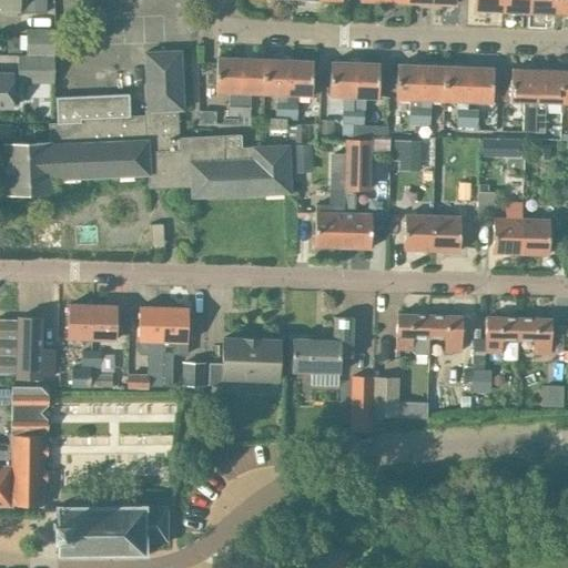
[(47,0),(0,0),(0,11),(47,12),(47,0)]
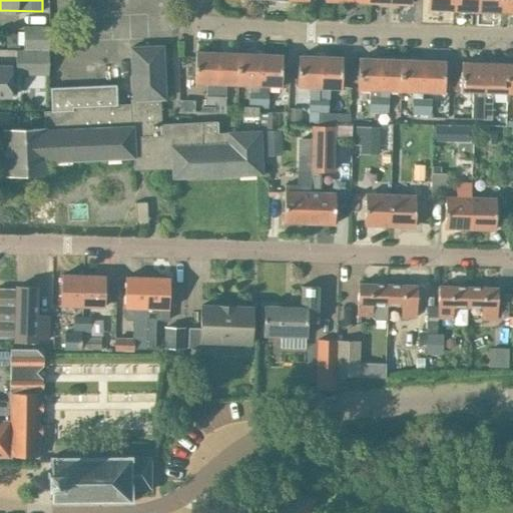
[(453,10),(452,0),(427,0),(427,9),(453,10)]
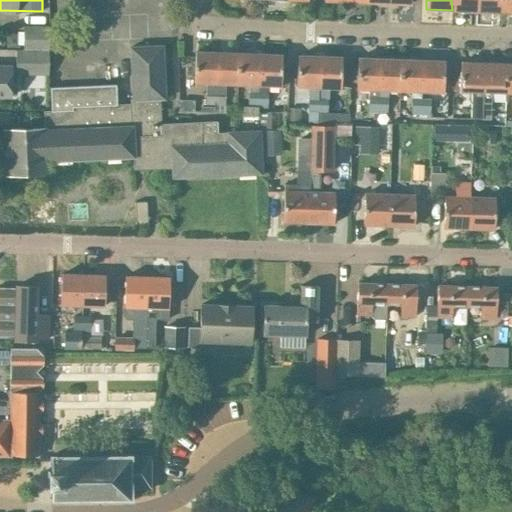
[(451,0),(452,10),(476,11),(476,0),(451,0)]
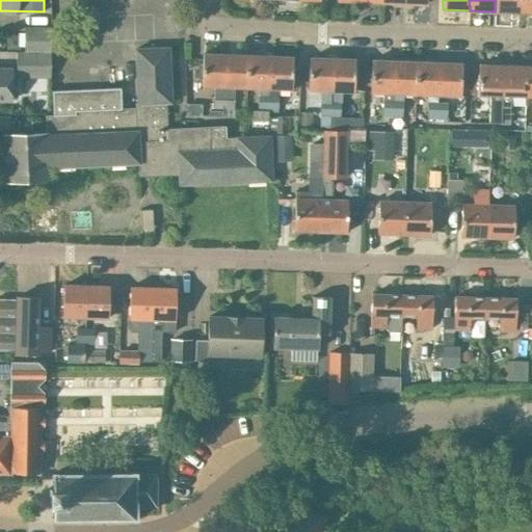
[(495,0),(495,11),(521,12),(521,0),(495,0)]
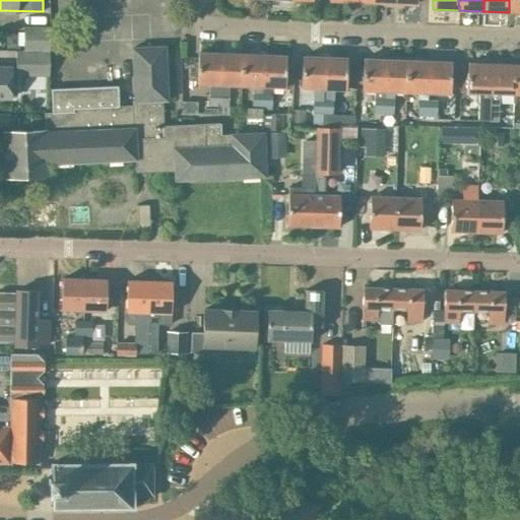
[(519,0),(509,0),(509,12),(519,12),(519,0)]
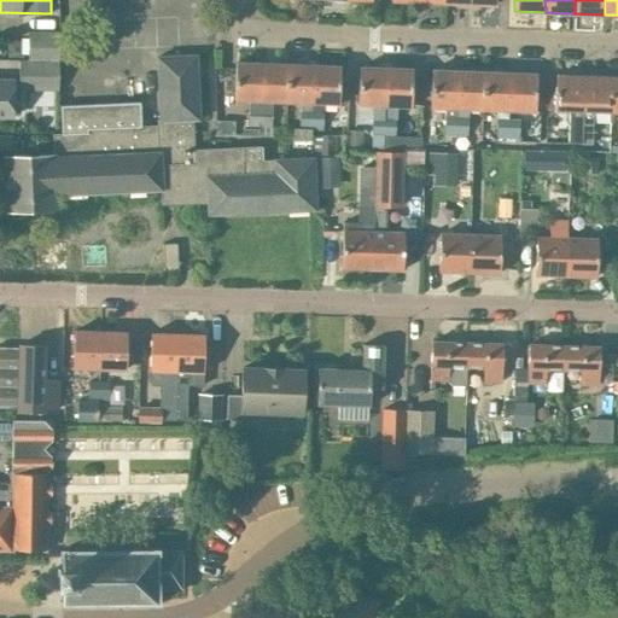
[(59,59),(59,30),(28,30),(28,59),(59,59)]
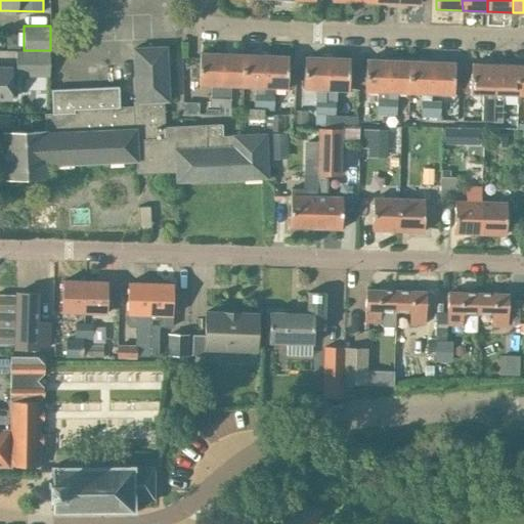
[(51,90),(52,113),(45,113),(46,131),(47,165),(48,165),(136,161),(137,175),(176,173),(177,181),(267,178),(266,134),(232,135),(223,135),(222,124),(166,126),(164,101),(169,101),(166,47),(134,48),(136,101),(133,101),(133,105),(120,106),(119,87),(51,90)]
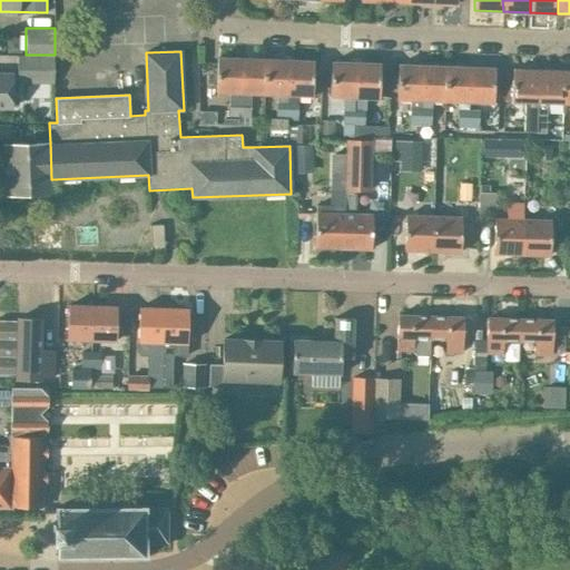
[(55,55),(26,55),(18,55),(18,84),(55,85),(55,55)]
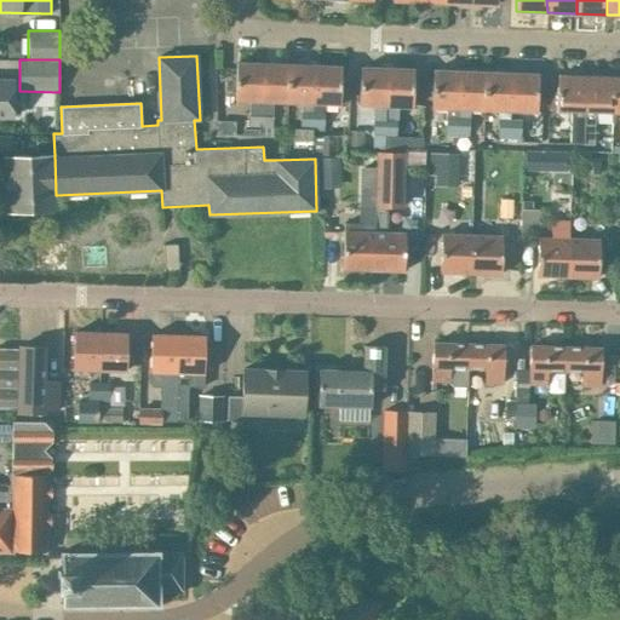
[(262,128),(262,127),(264,63),(236,62),(235,99),(250,101),(248,128),(262,128)]
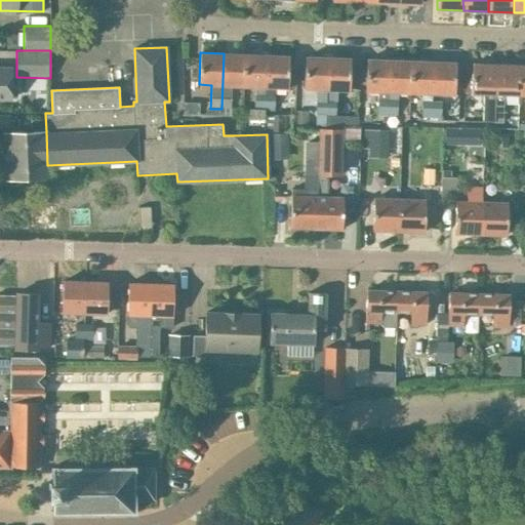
[(231,99),(231,86),(244,86),(245,54),(224,53),(221,108),(231,109),(231,99)]
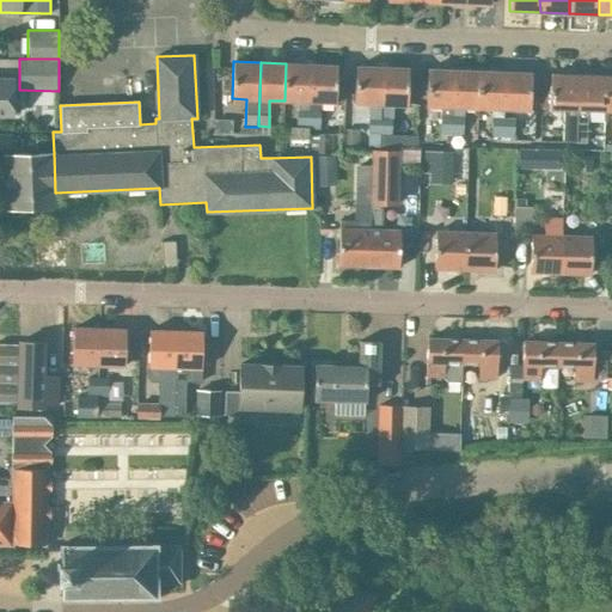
[(285,101),(298,102),(297,127),(308,128),(310,128),(312,65),(286,63),(285,101)]
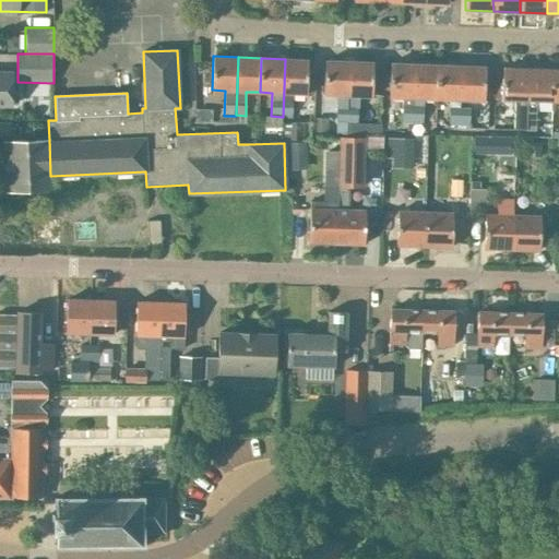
[(308,59),(285,59),(283,117),(282,117),(282,118),(293,118),(293,93),(307,94),(308,59)]
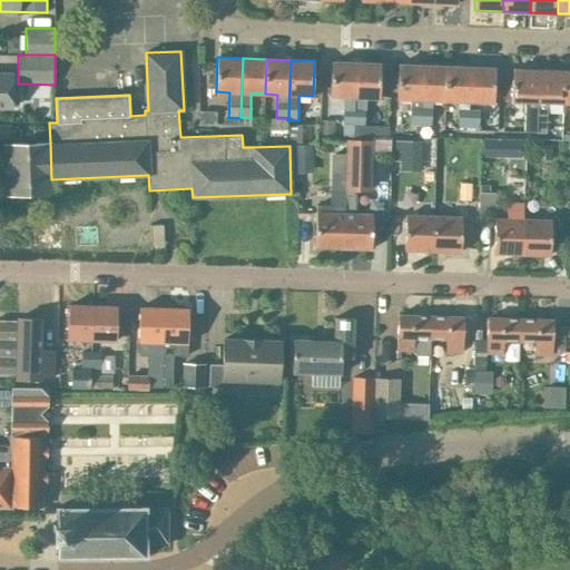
[(355,97),(356,62),(332,61),(331,96),(354,97),(355,97)]
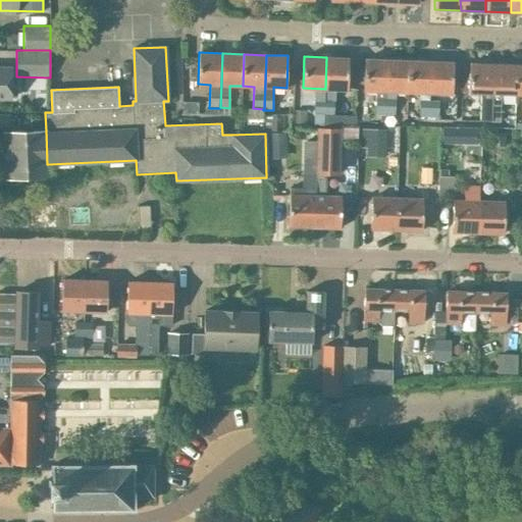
[(349,58),(326,57),(325,89),(324,89),(324,101),(324,117),(333,118),(334,102),(335,90),(348,90),(349,58)]
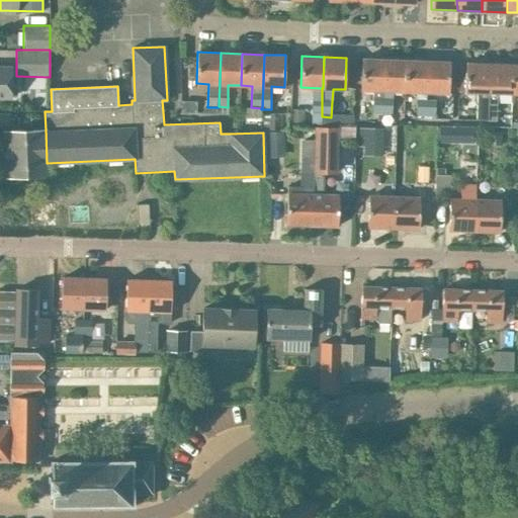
[(360,90),(372,90),(372,98),(371,115),(381,115),(384,59),(362,58),(360,90)]
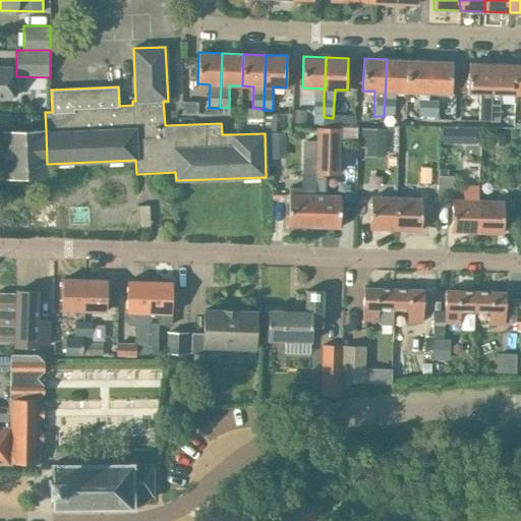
[(395,92),(407,92),(408,60),(387,59),(384,116),(394,117),(395,92)]
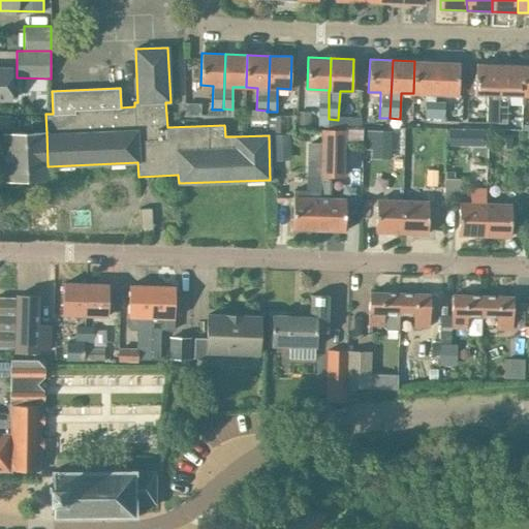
[(437,62),(414,61),(413,93),(425,94),(425,102),(425,118),(434,118),(435,102),(436,102),(436,94),(435,94),(437,62)]
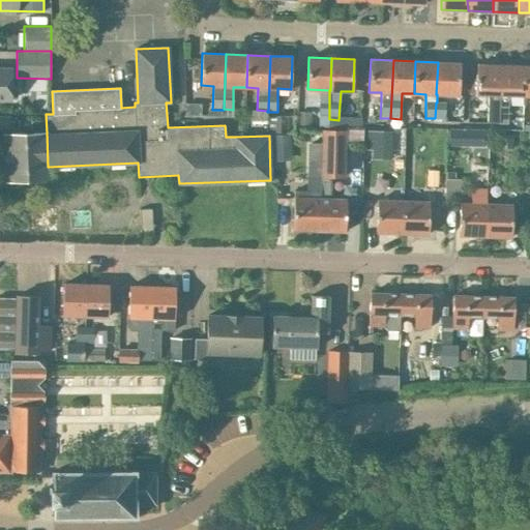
[(461,63),(438,62),(436,94),(437,94),(459,95),(461,63)]
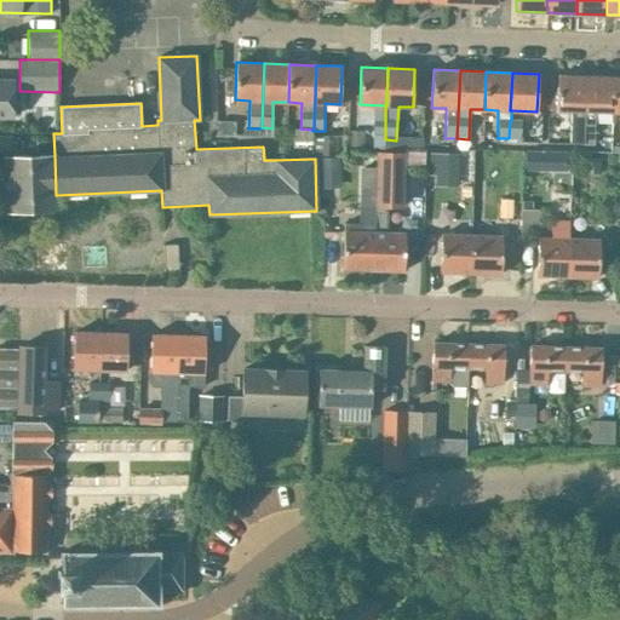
[(572,110),(569,144),(584,145),(586,75),(558,74),(557,86),(556,110),(572,110)]
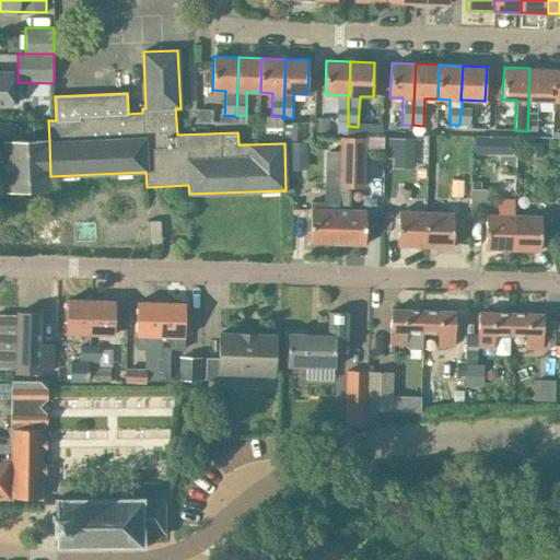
[(537,131),(538,101),(553,101),(555,69),(529,68),(527,131),(537,131)]
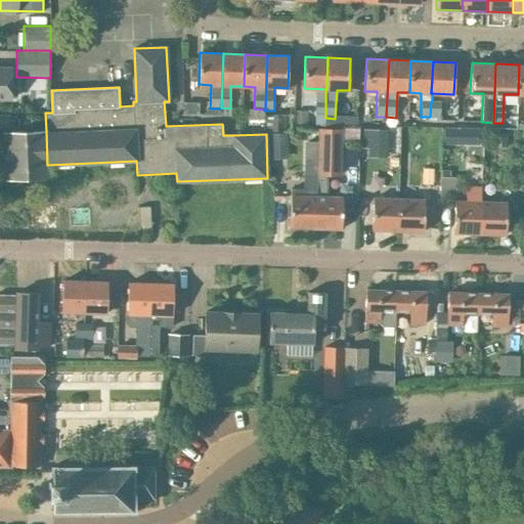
[(0,98),(11,98),(11,68),(0,68),(0,98)]
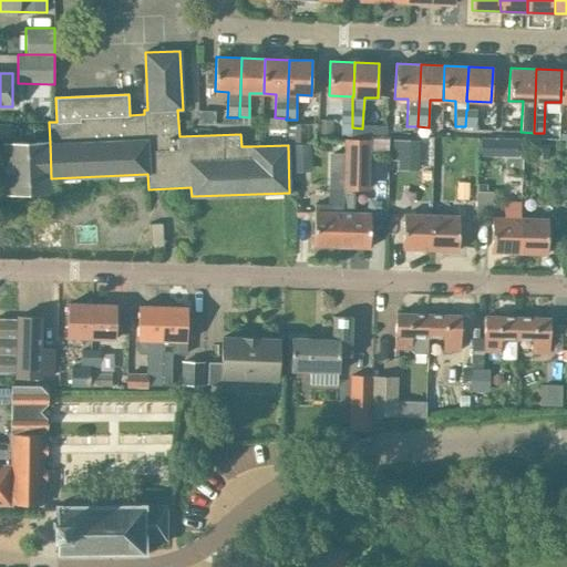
[(340,127),(352,127),(352,110),(341,110),(340,127)]
